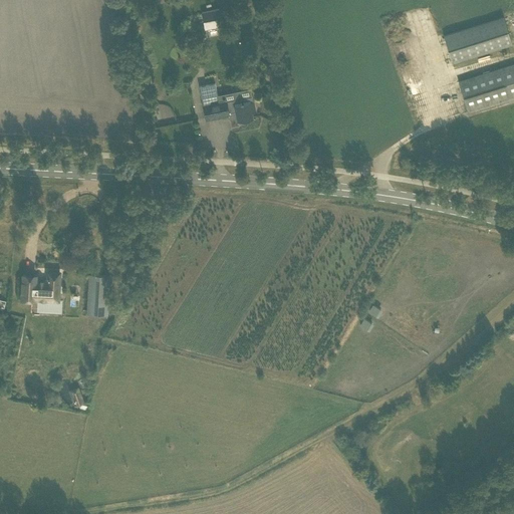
[(202,12),(205,28),(223,25),(220,9),(202,12)]
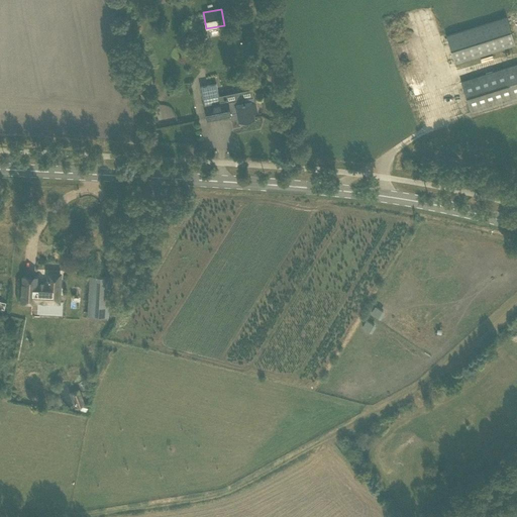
[(515,44),(506,16),(446,35),(455,64),(515,44)]
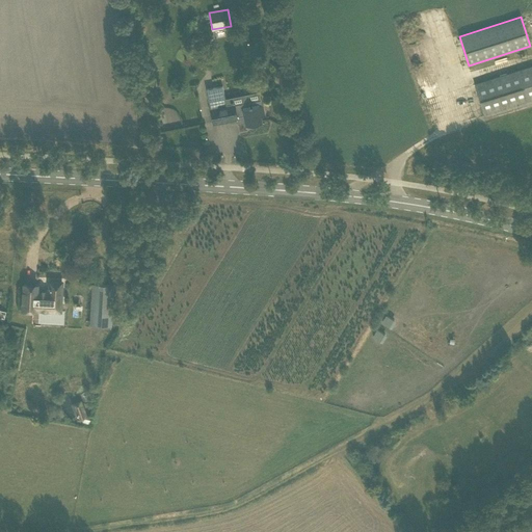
[(531,100),(531,65),(475,84),(484,115),(531,100)]
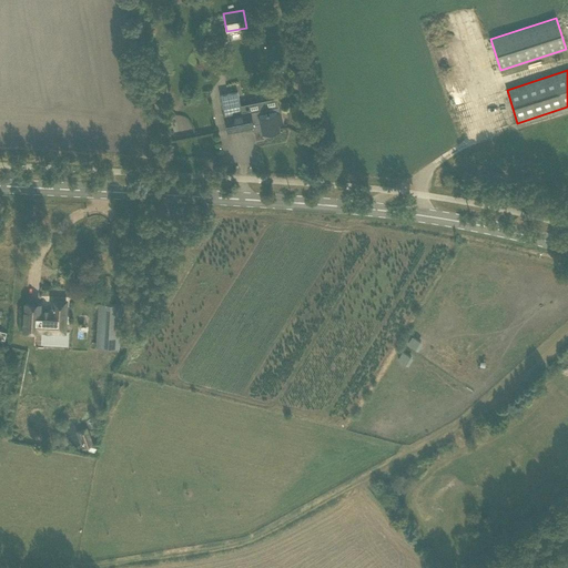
[(250,110),(241,112),(237,92),(221,95),(224,115),(227,133),(253,128),(254,132),(262,131),(263,133),(270,131),(271,133),(277,132),(276,130),(279,130),(277,122),(282,122),(279,107),(251,112),(250,110)]
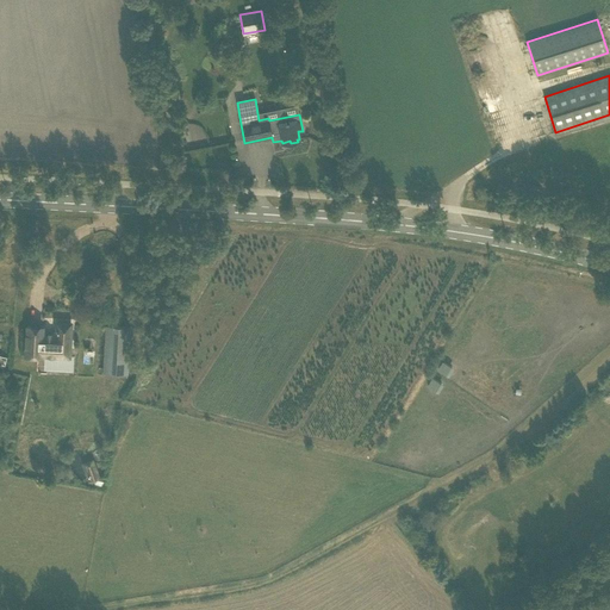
[(43,327),(27,327),(25,355),(41,356),(42,347),(69,349),(70,324),(57,323),(56,334),(42,334),(43,327)]
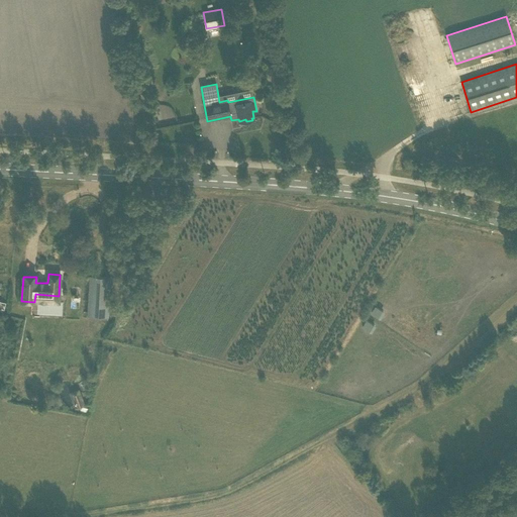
[(108,317),(110,277),(90,276),(88,316),(108,317)]
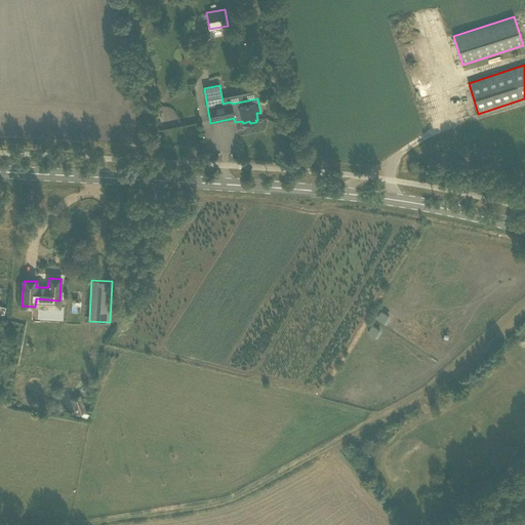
[(87,412),(80,395),(70,399),(76,416),(87,412)]
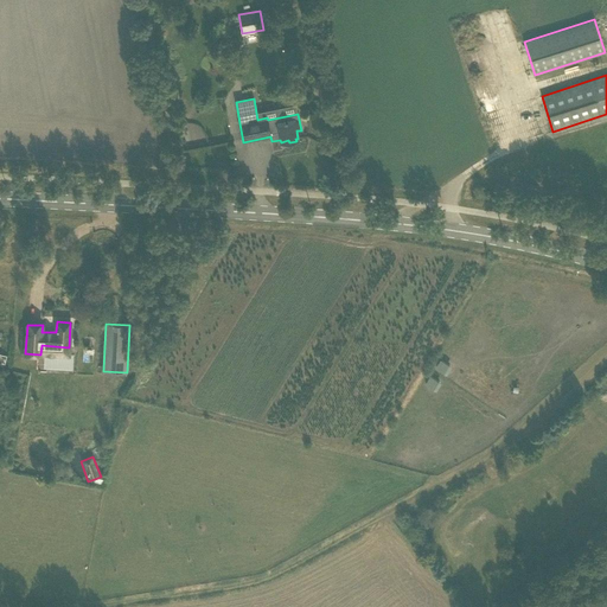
[(606,569),(606,543),(594,553),(606,569)]
